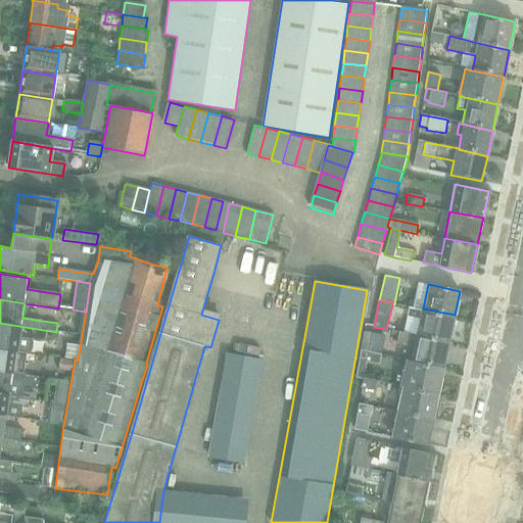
[(421,308),(416,333),(449,340),(455,315),(423,308),(421,308)]
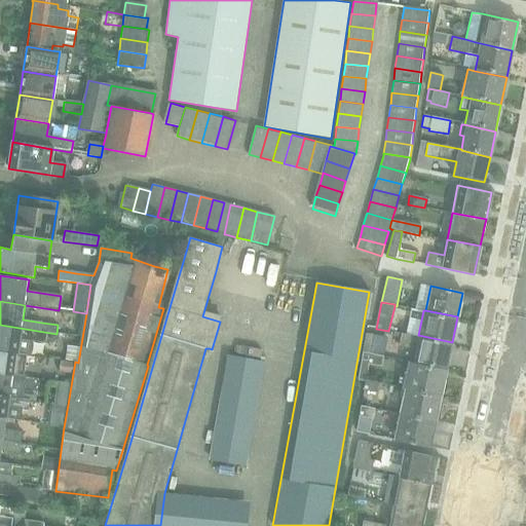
[(59,334),(57,334),(0,325),(0,351),(17,353),(20,339),(45,342),(45,340),(58,342),(59,334)]
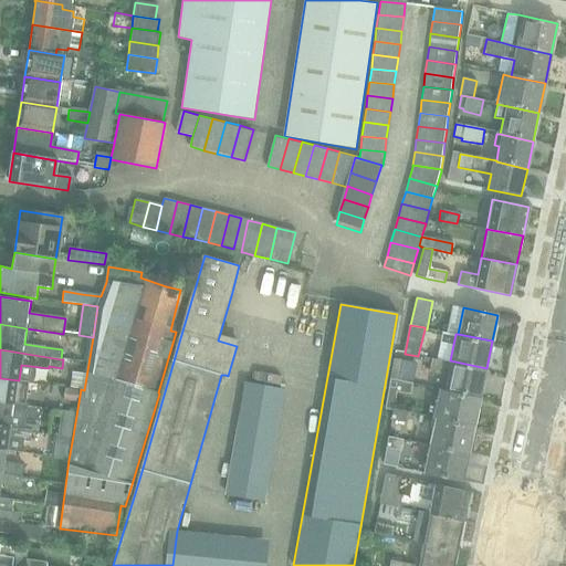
[(395,359),(390,378),(399,380),(402,360),(395,359)]
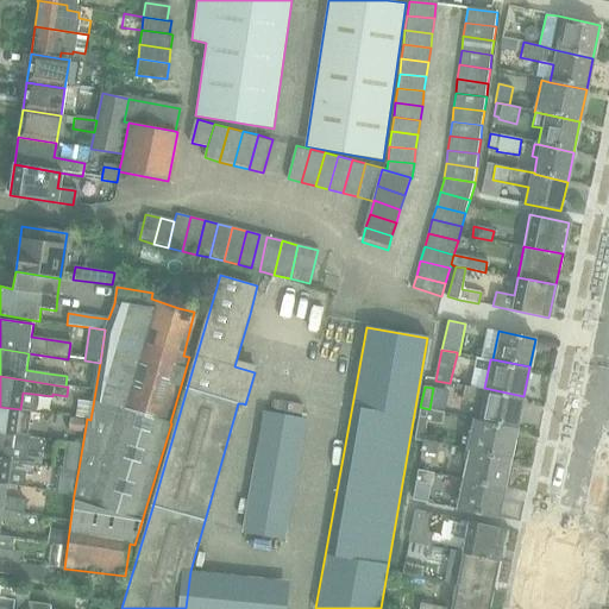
[(484,390),(465,387),(463,401),(481,405),(477,419),(516,427),(523,396),(484,388),(484,390)]
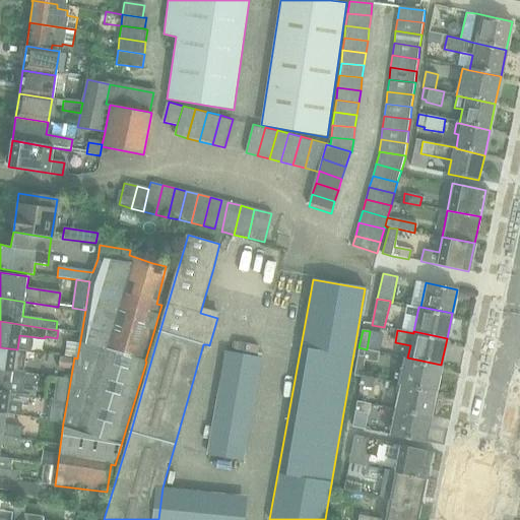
[(26,351),(17,349),(0,347),(0,370),(11,372),(11,371),(13,359),(25,361),(26,351)]
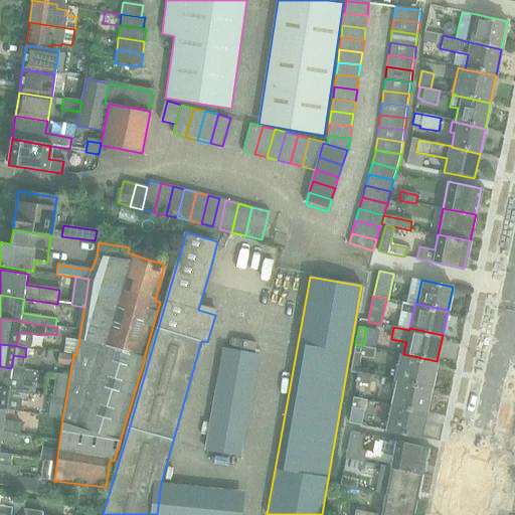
[(363,346),(355,344),(355,345),(350,372),(358,373),(358,372),(361,356),(373,359),(375,349),(363,347),(363,346)]
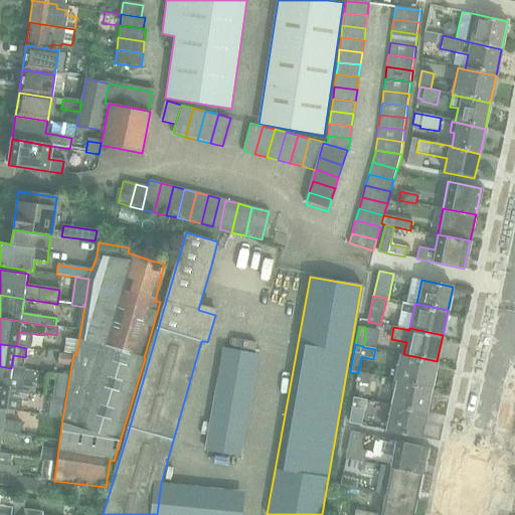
[(73,354),(59,352),(57,364),(71,366),(73,354)]
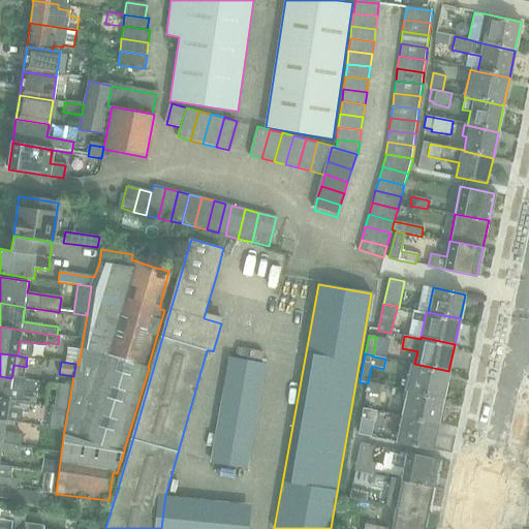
[(405,390),(407,390),(443,397),(448,371),(414,364),(410,363),(405,390)]
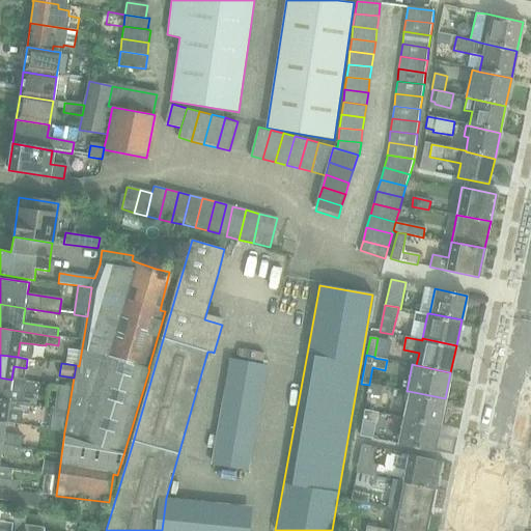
[(11,380),(0,378),(0,398),(22,402),(25,381),(11,379),(11,380)]
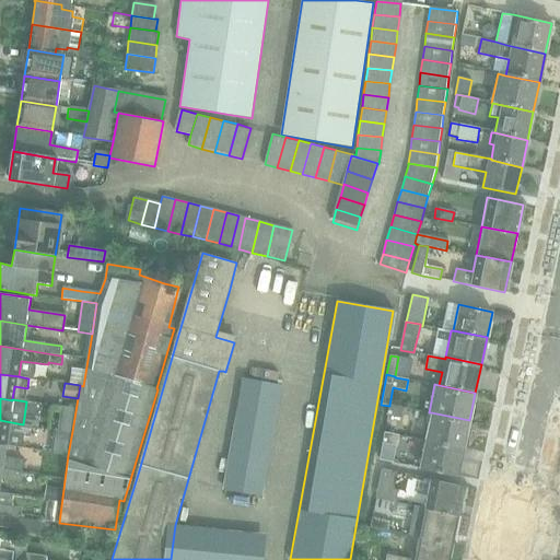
[(404,408),(389,405),(389,406),(387,416),(401,418),(404,408)]
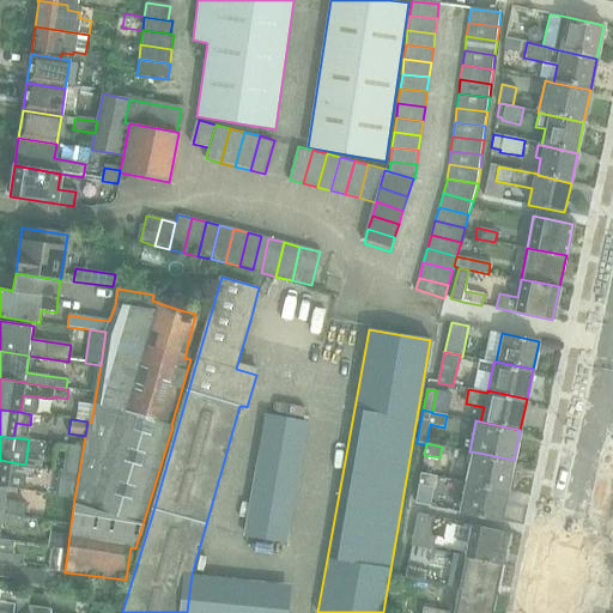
[(514,460),(472,451),(466,481),(508,490),(514,460)]
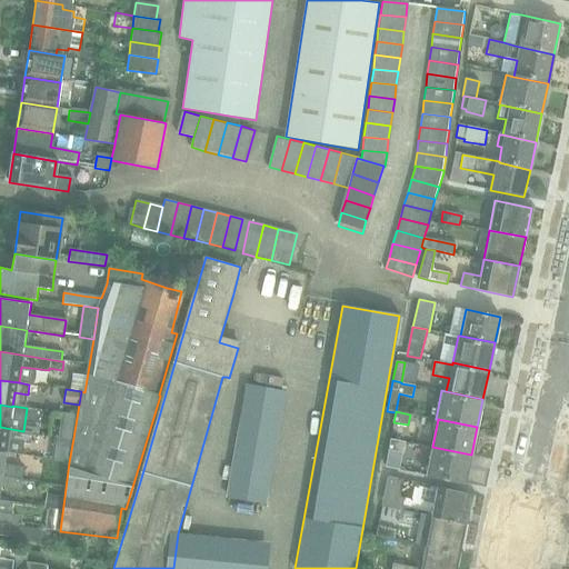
[(23,431),(0,427),(0,451),(6,452),(7,440),(31,445),(32,433),(23,432),(23,431)]
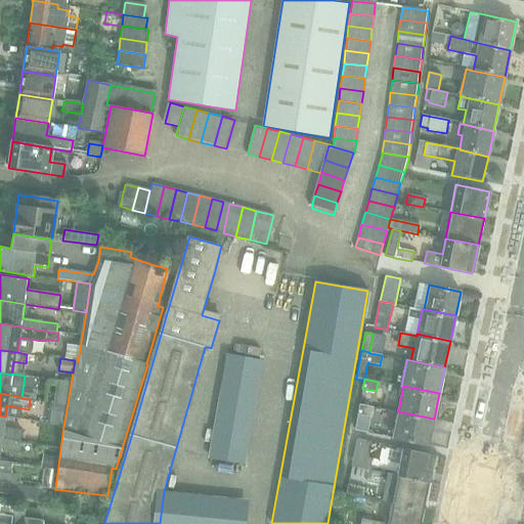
[(53,402),(51,402),(48,424),(63,426),(68,403),(53,401),(53,402)]
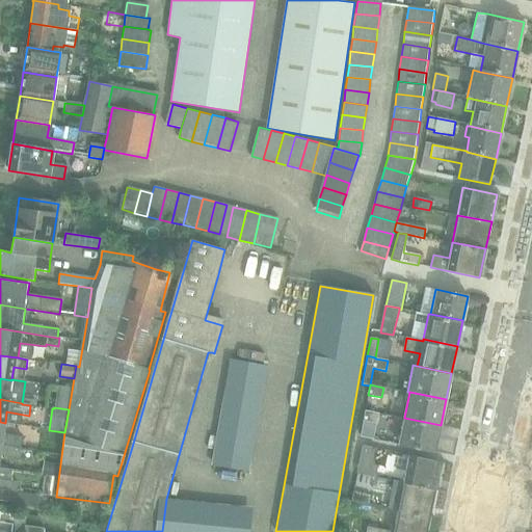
[(379,414),(365,411),(363,421),(377,423),(379,414)]
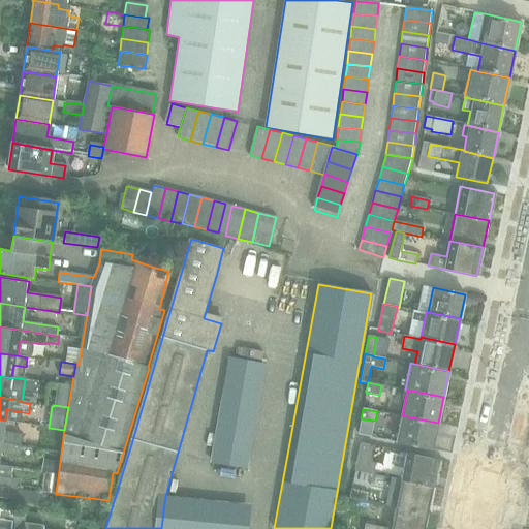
[(438,423),(402,415),(397,442),(433,449),(433,448),(429,447),(434,424),(437,425),(438,423)]
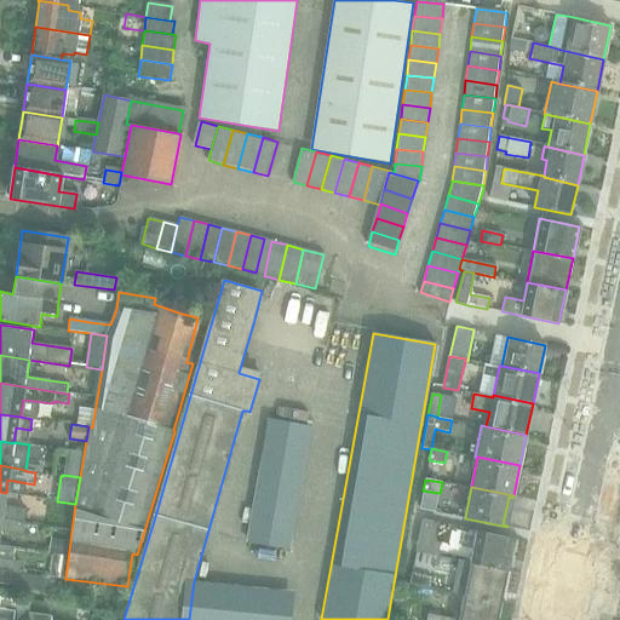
[(0,492),(0,517),(26,522),(26,523),(42,526),(44,514),(4,507),(6,493),(0,492)]
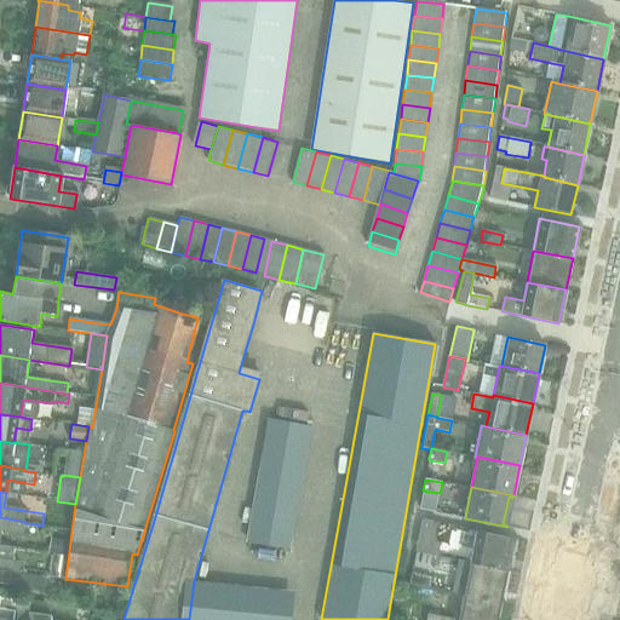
[(0,517),(0,530),(23,534),(26,523),(26,522),(0,517)]
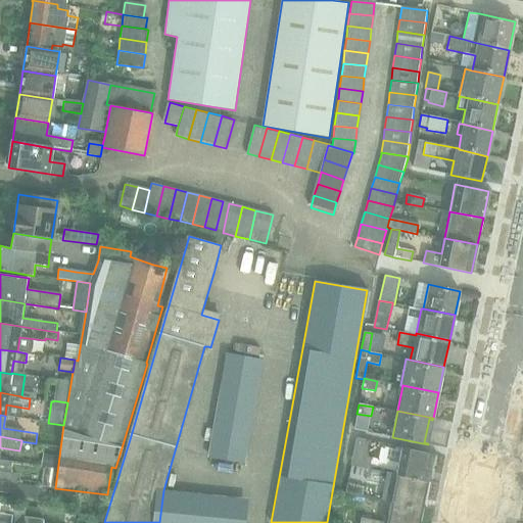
[(370,470),(372,459),(367,458),(370,440),(357,438),(350,466),(370,470)]
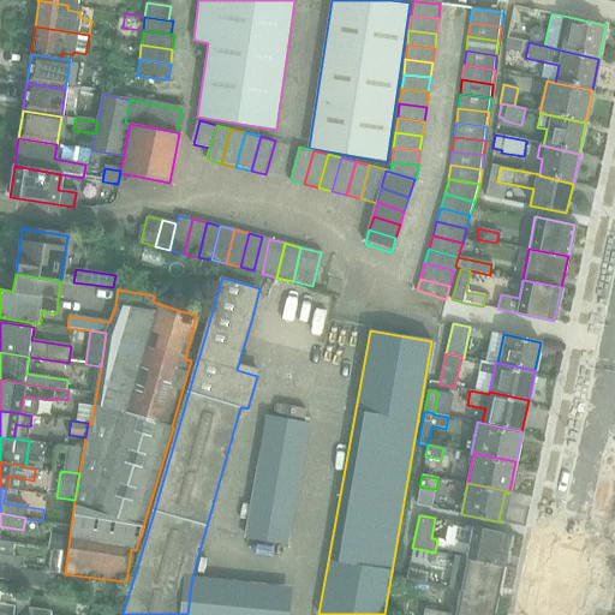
[(475,526),(467,559),(503,566),(511,535),(475,526)]
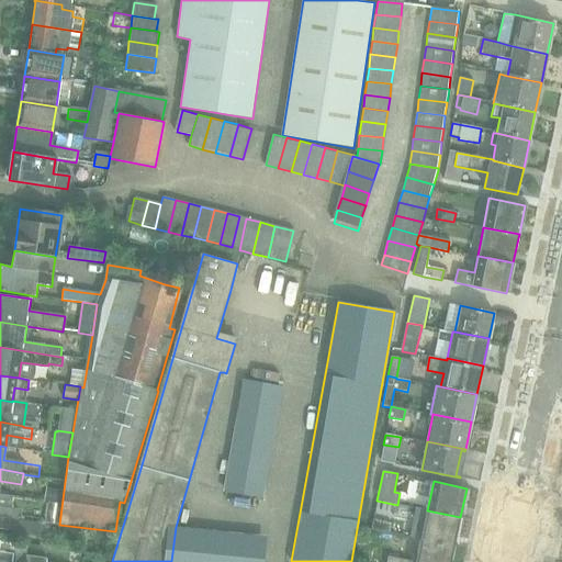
[(46,487),(44,502),(60,504),(63,491),(46,487)]
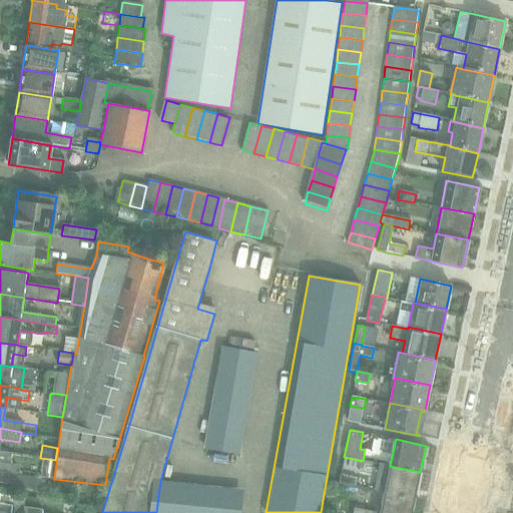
[(0,471),(16,474),(17,465),(10,464),(12,453),(0,451),(0,471)]
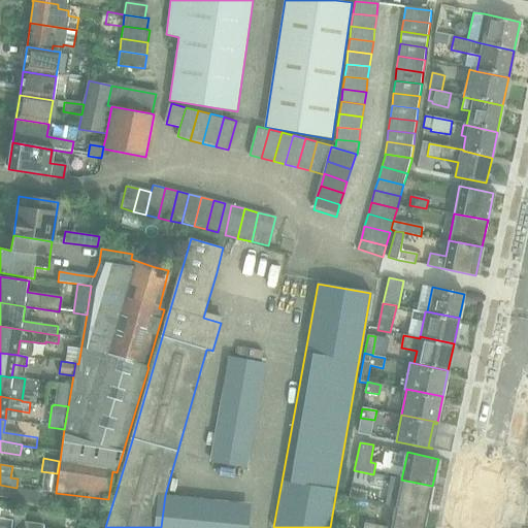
[(432,486),(401,480),(396,507),(427,513),(432,486)]
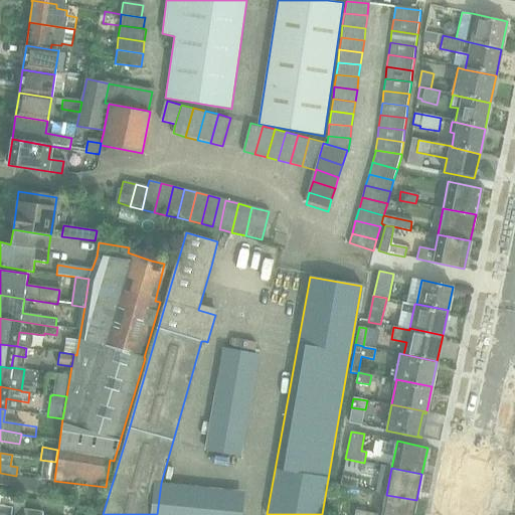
[(16,476),(0,473),(0,484),(35,489),(36,488),(46,490),(47,481),(37,479),(16,476)]
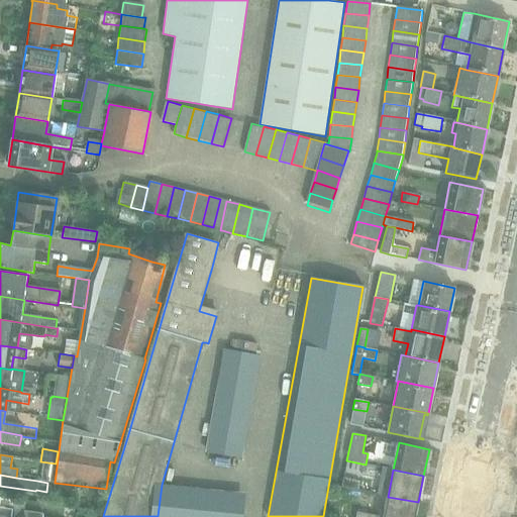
[(360,481),(343,478),(341,487),(358,491),(360,481)]
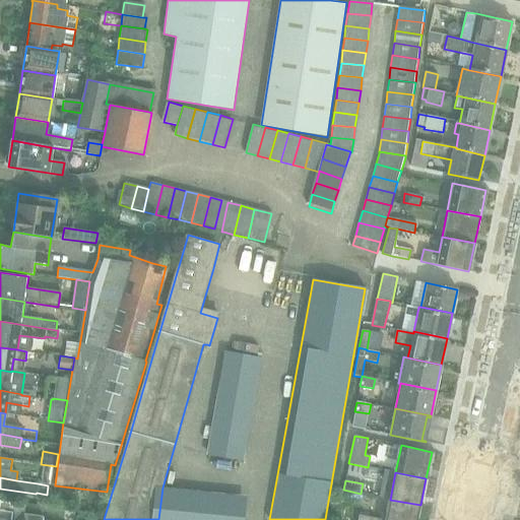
[(416,519),(420,505),(390,500),(387,514),(382,513),(381,519),(359,515),(358,519),(416,519)]
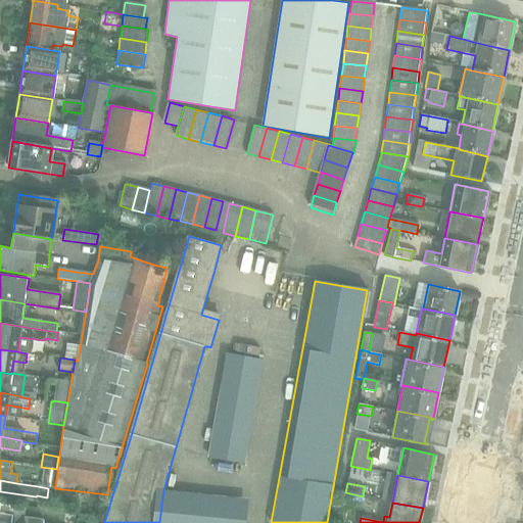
[(0,522),(10,522),(11,515),(0,513),(0,522)]
